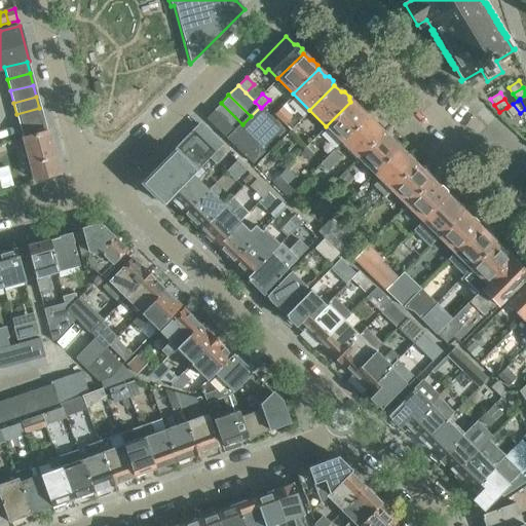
[(350,102),(326,126),(341,142),(366,116),(365,115),(365,112),(361,107),(357,108),(350,102)]
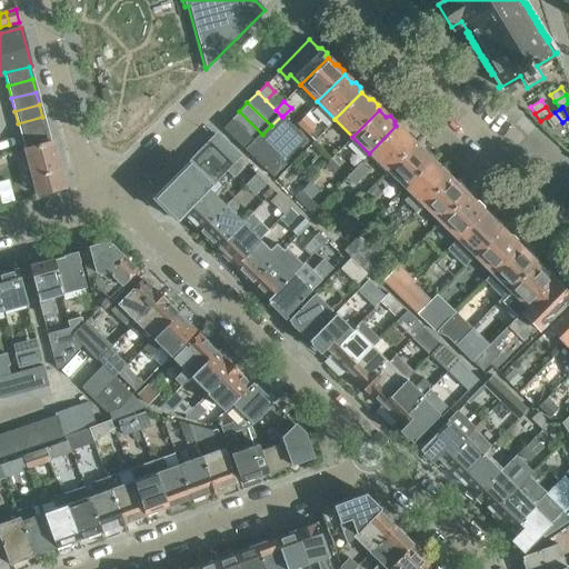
[(239,111),(230,120),(253,143),(262,135),(239,111)]
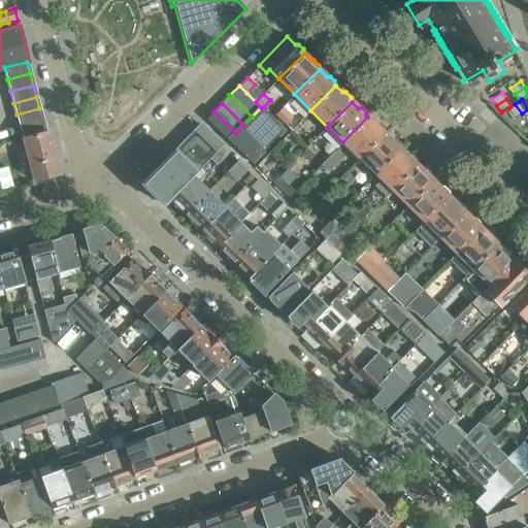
[(515,104),(510,106),(508,108),(515,119),(522,113),(515,104)]
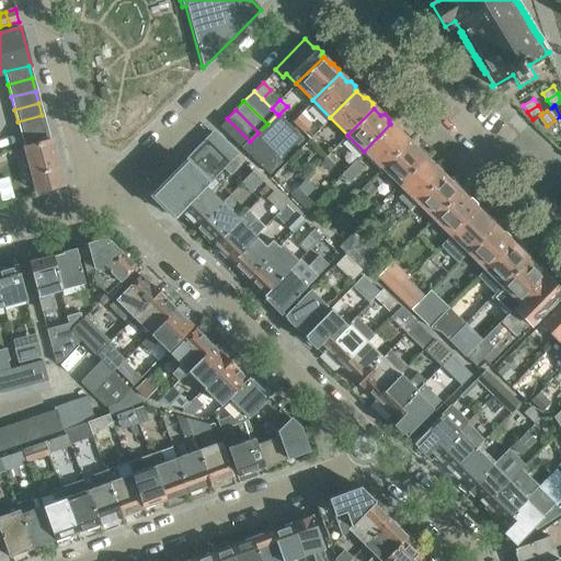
[(311,135),(316,130),(306,121),(307,118),(300,112),(292,121),(309,138),(311,135)]
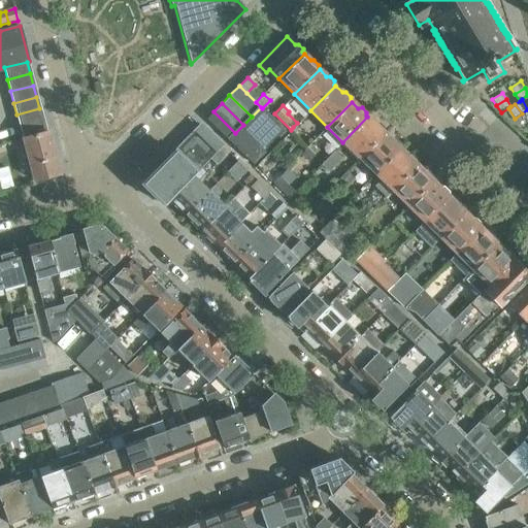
[(261,107),(252,117),(243,125),(235,133),(228,140),(252,165),(285,131),(262,108),(261,107)]
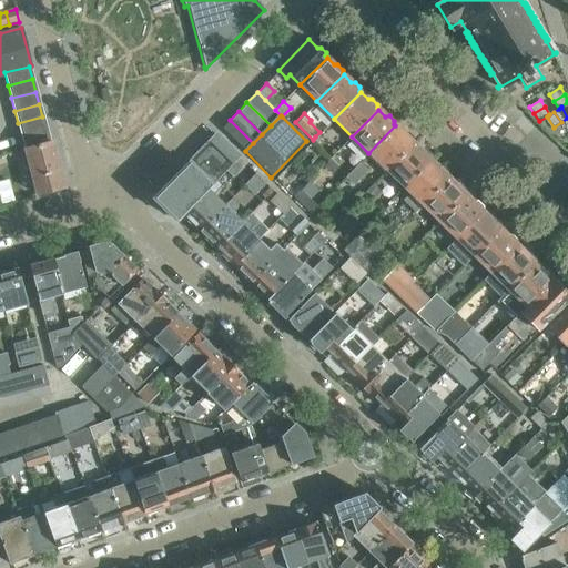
[(21,135),(46,130),(42,117),(18,123),(21,135)]
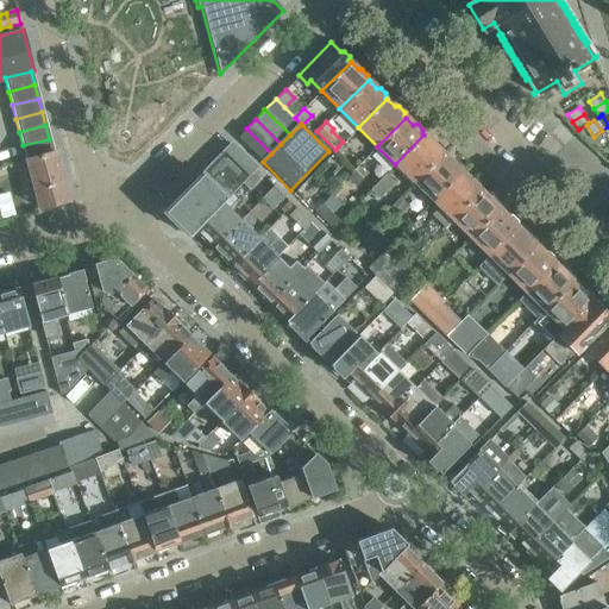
[(271,154),(246,129),(237,138),(263,162),(271,154)]
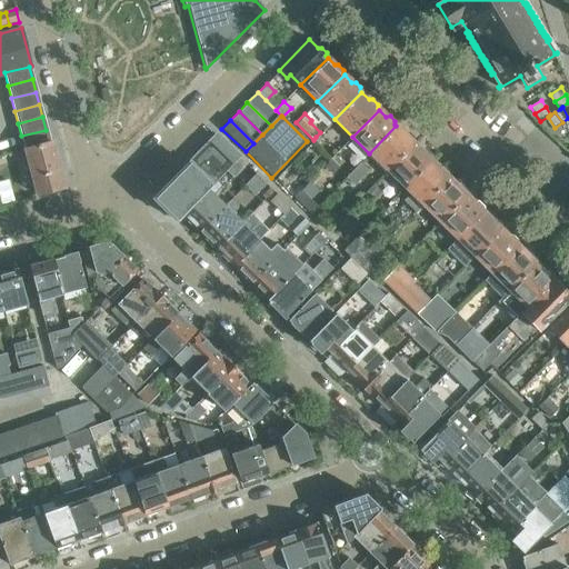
[(396,126),(369,153),(386,170),(413,143),(412,142),(412,139),(407,133),(403,133),(396,126)]
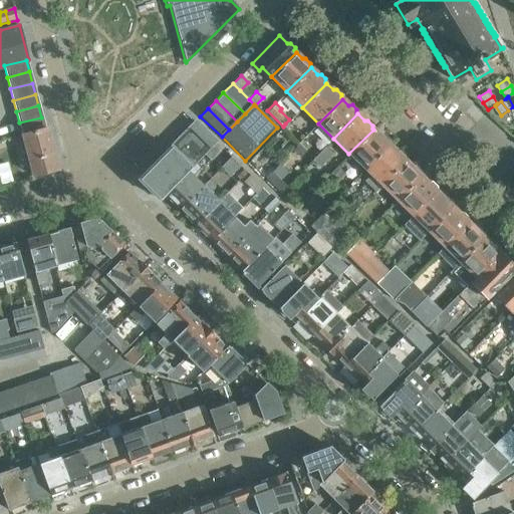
[(41,117),(19,122),(33,176),(57,170),(46,127),(44,129),(41,117)]
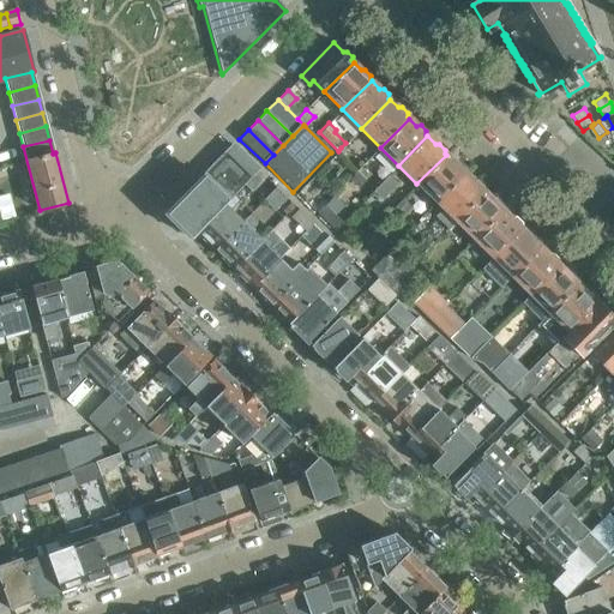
[(228,202),(235,194),(245,185),(252,192),(265,178),(233,145),(202,176),(228,202)]
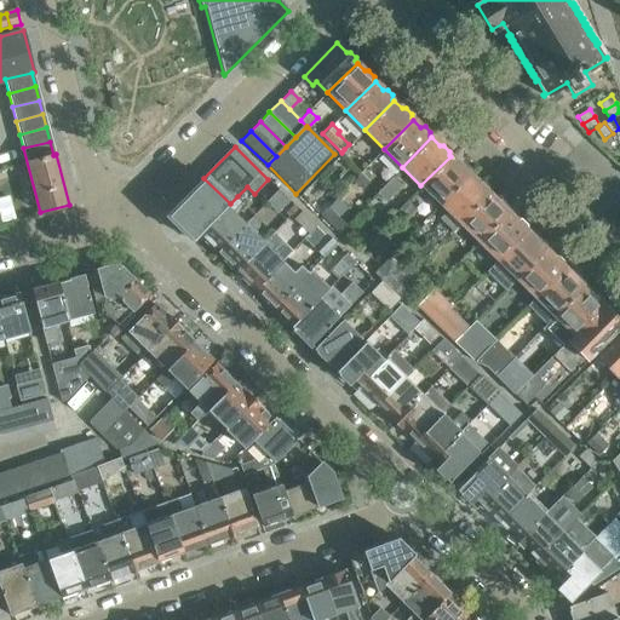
[(451,156),(420,185),(440,205),(470,174),(468,173),(469,170),(463,164),(459,164),(451,156)]
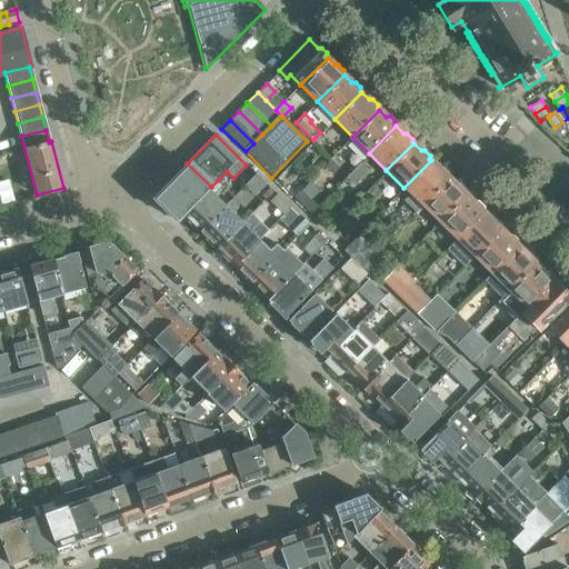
[(431,160),(403,188),(409,193),(402,200),(413,211),(420,205),(448,178),(447,177),(447,172),(441,168),(438,168),(431,160)]
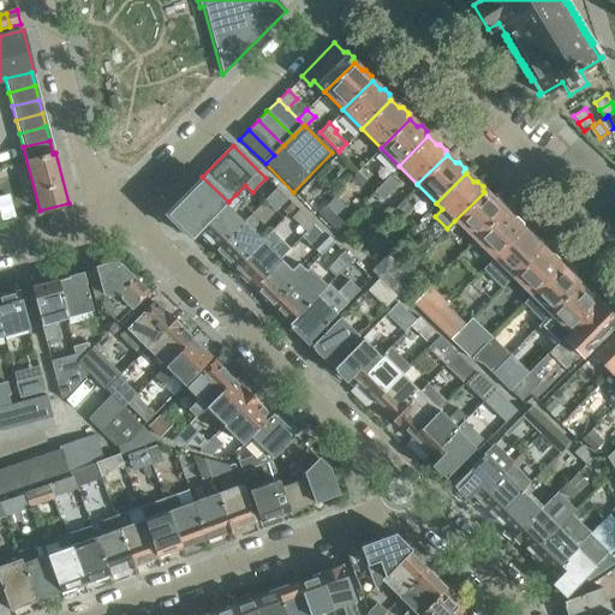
[(389,175),(374,192),(382,201),(398,184),(389,175)]
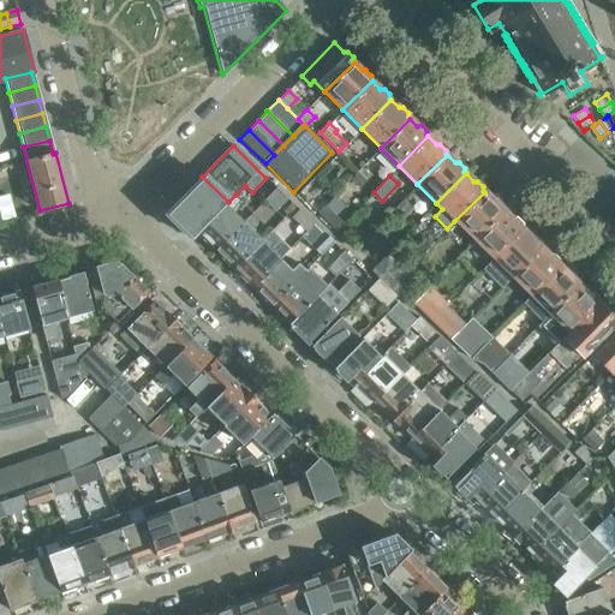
[(202,177),(169,210),(169,219),(191,239),(197,232),(228,202),(202,177)]
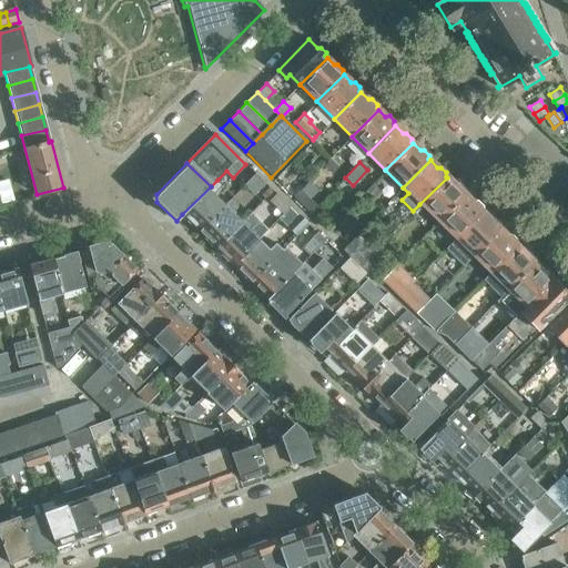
[(266,183),(255,173),(244,185),(254,195),(266,183)]
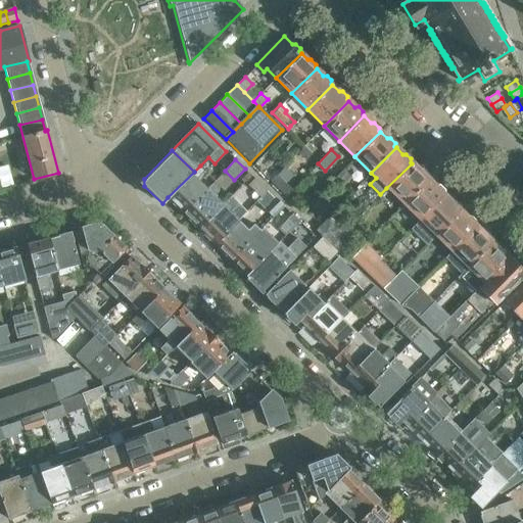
[(412,163),(386,188),(402,204),(428,179),(427,178),(427,175),(422,170),(419,170),(412,163)]
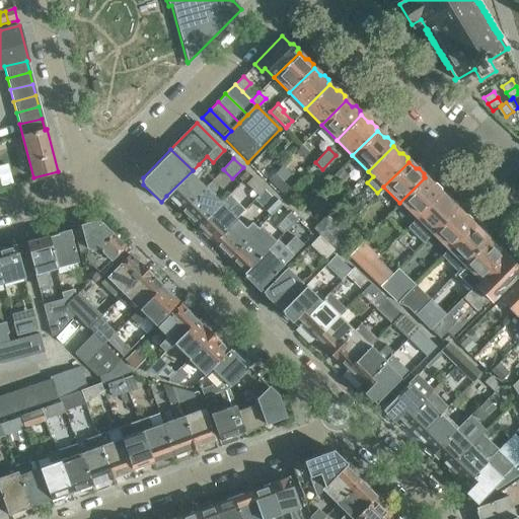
[(199,164),(193,170),(166,196),(173,203),(173,205),(177,209),(180,209),(181,211),(205,188),(198,180),(206,171),(199,164)]
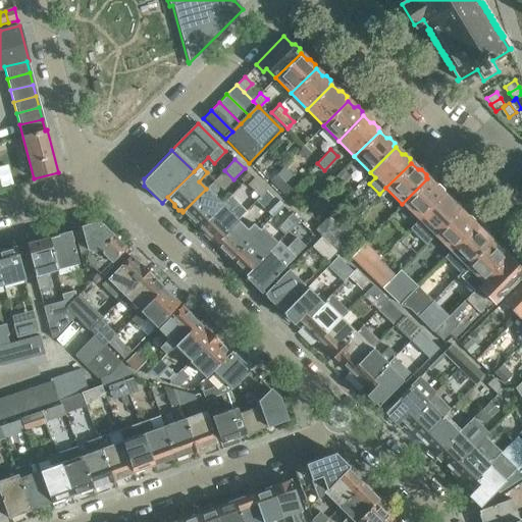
[(348,175),(342,169),(331,179),(337,186),(348,175)]
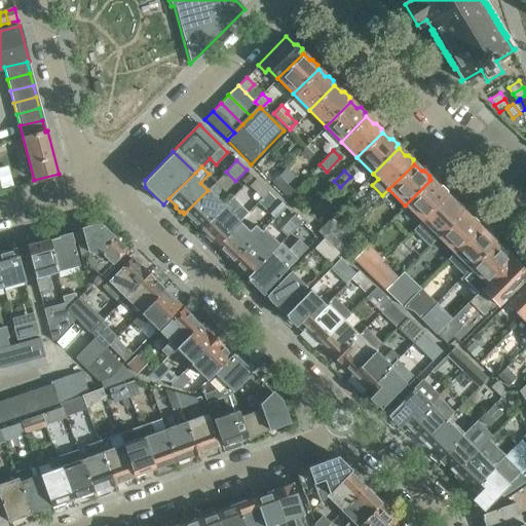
[(294,191),(278,175),(271,182),(288,197),(294,191)]
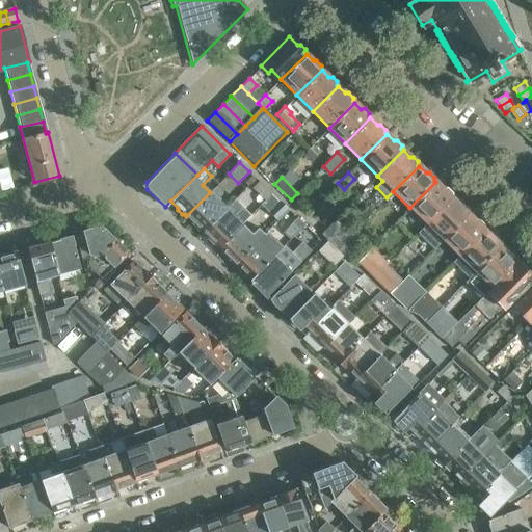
[(272,193),(260,182),(256,185),(256,189),(266,198),(272,193)]
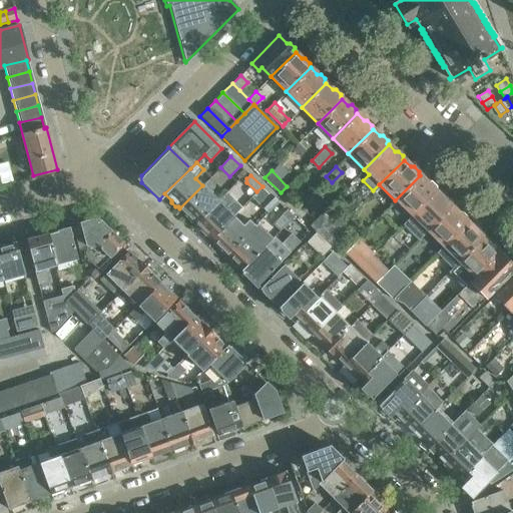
[(420,175),(395,200),(410,215),(435,190),(434,189),(434,186),(429,182),(426,182),(420,175)]
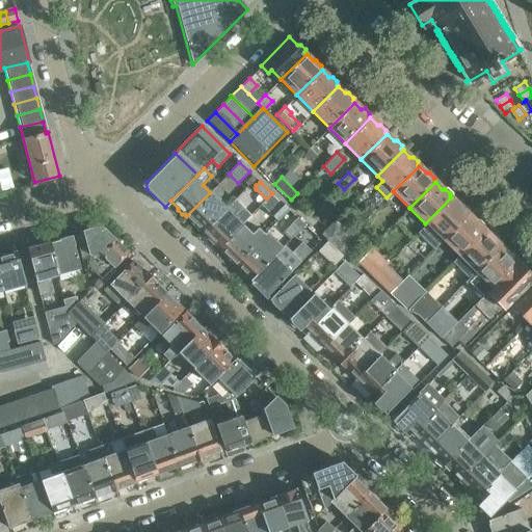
[(216,187),(210,192),(186,216),(194,223),(193,225),(198,231),(201,230),(203,232),(225,208),(217,200),(222,193),(216,187)]
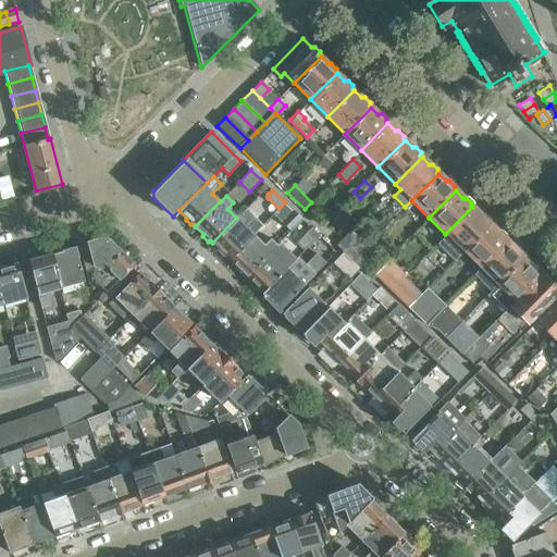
[(472,207),(445,234),(436,244),(454,261),(462,251),(490,224),(487,223),(489,220),(483,214),(480,214),(472,207)]
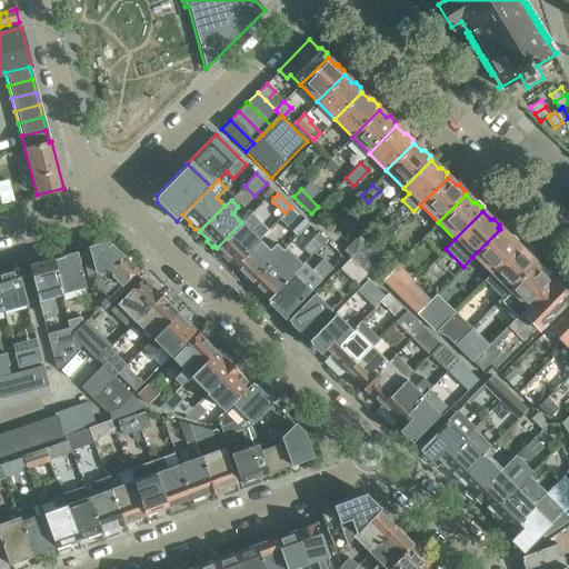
[(232,262),(235,265),(259,239),(268,230),(251,213),(242,222),(241,222),(217,248),(223,253),(221,255),(231,265),(232,262)]
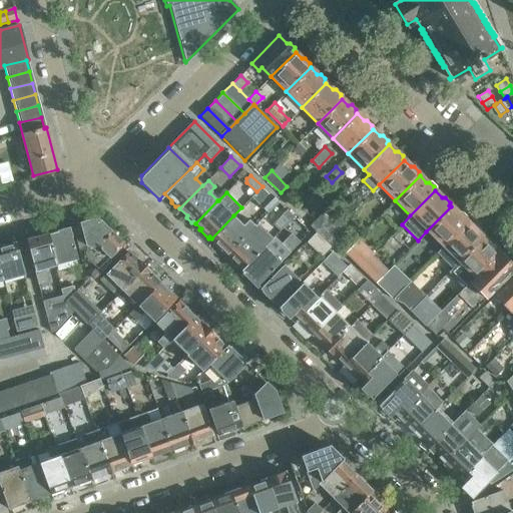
[(271,194),(261,204),(269,212),(269,211),(279,202),(272,195),(271,194)]
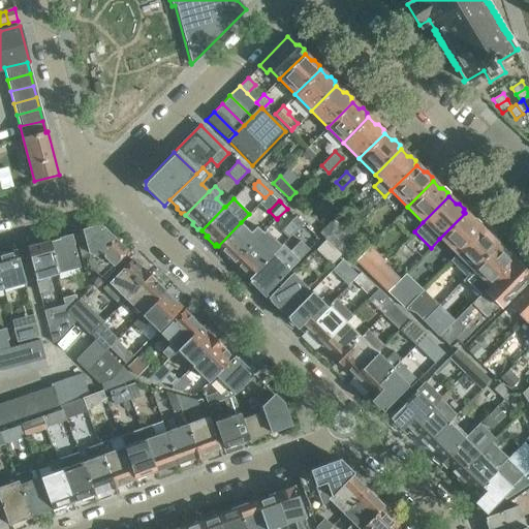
[(465,213),(439,239),(456,254),(481,229),(478,226),(479,223),(475,219),(471,219),(465,213)]
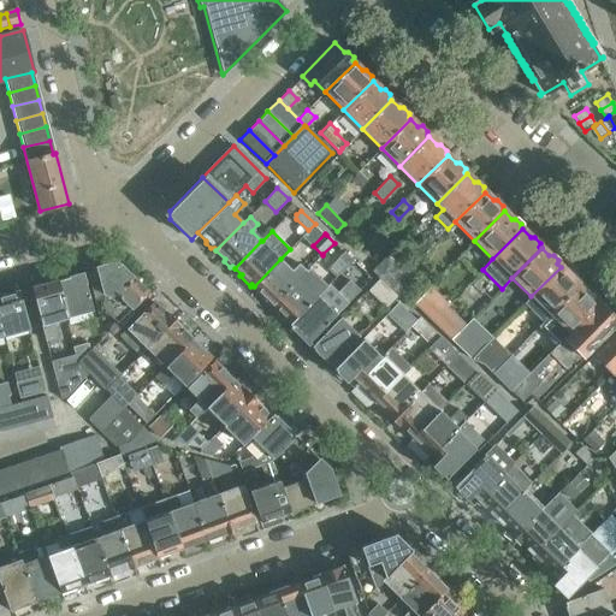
[(353,260),(344,253),(327,270),(336,277),(353,260)]
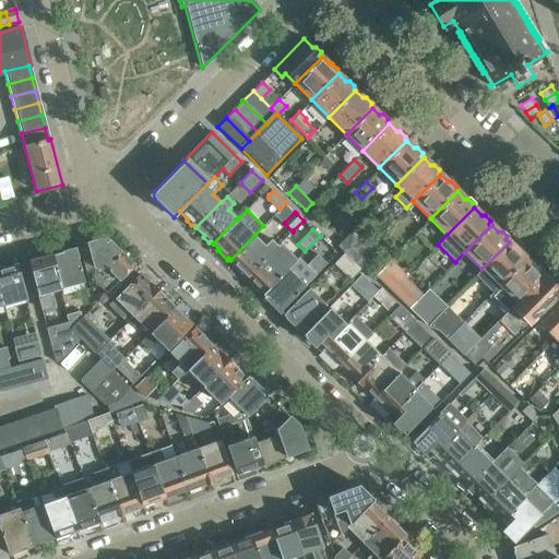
[(337,246),(345,252),(355,262),(364,253),(370,248),(353,230),(337,246)]
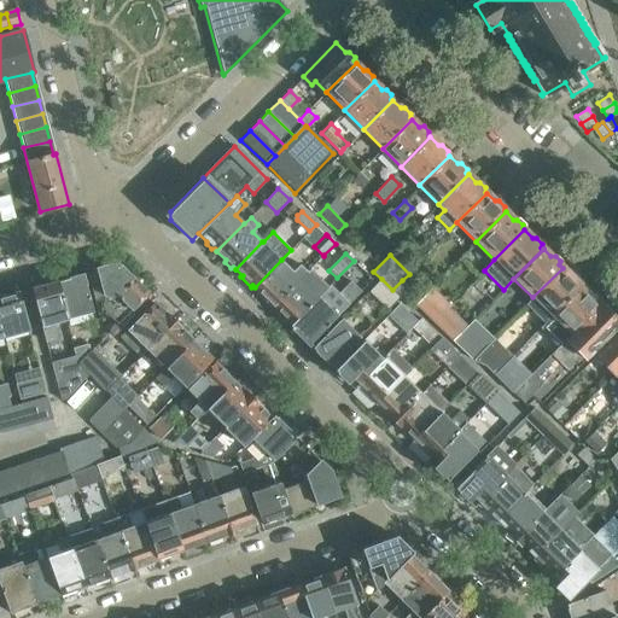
[(281,260),(255,287),(256,289),(254,290),(263,298),(264,297),(273,305),(299,278),(301,279),(308,272),(299,264),(292,272),(281,260)]
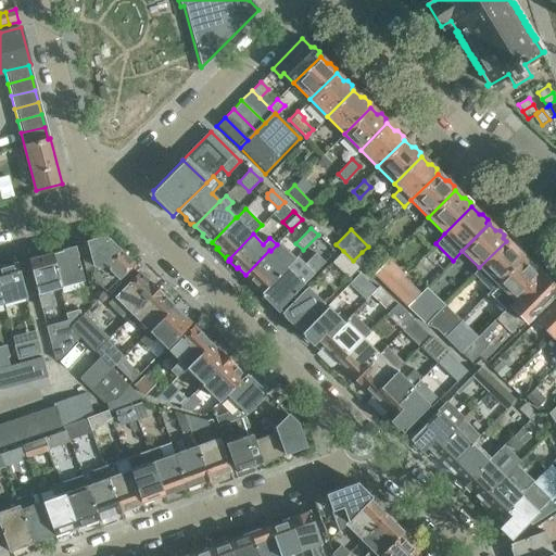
[(108,239),(101,238),(87,241),(87,243),(78,245),(87,277),(91,278),(98,283),(110,272),(117,279),(131,265),(130,263),(130,260),(126,255),(123,255),(117,250),(118,250),(108,239)]
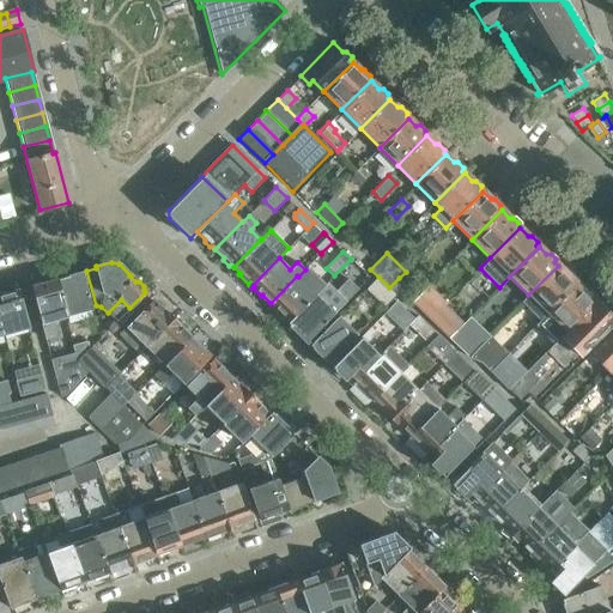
[(546,314),(576,284),(575,283),(575,279),(570,273),(565,273),(558,266),(528,295),(534,302),(528,308),(541,321),(547,315),(546,314)]
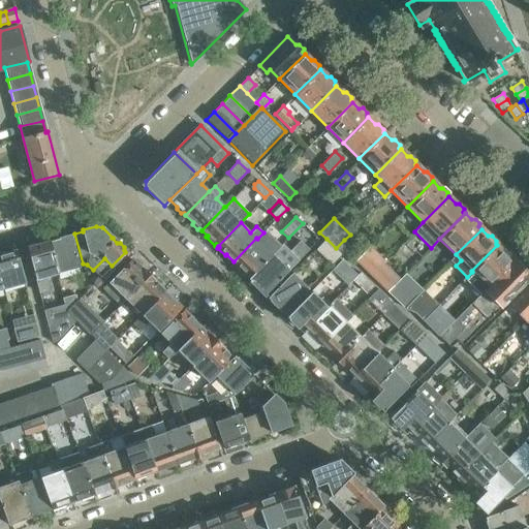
[(242,270),(249,276),(272,254),(273,254),(281,246),(266,230),(263,232),(257,239),(256,238),(234,261),(235,262),(234,263),(241,271),(242,270)]
